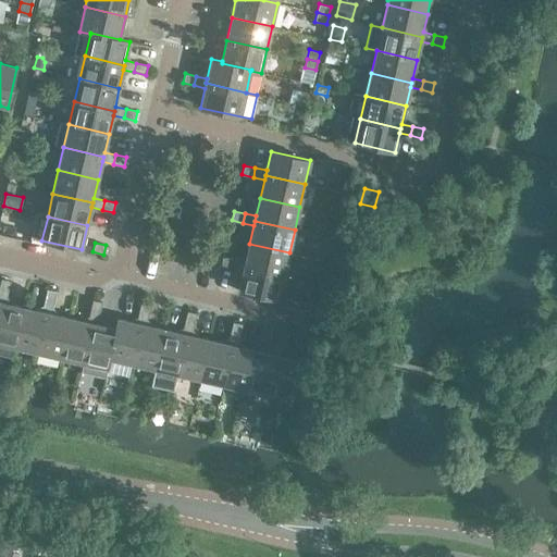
[(284,275),(289,252),(249,244),(245,262),(244,267),(284,275)]
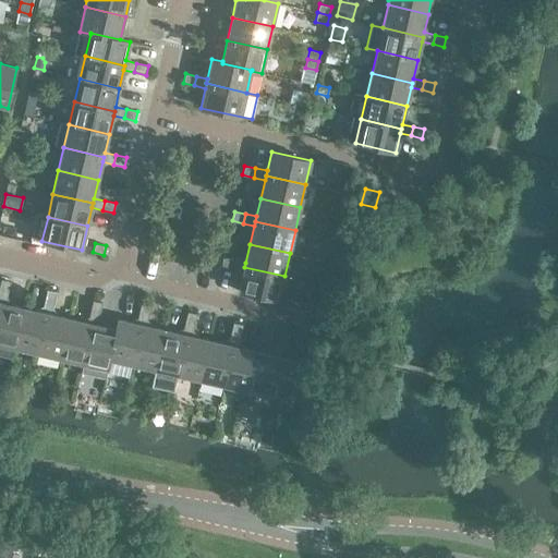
[(232,269),(234,259),(223,257),(221,266),(232,269)]
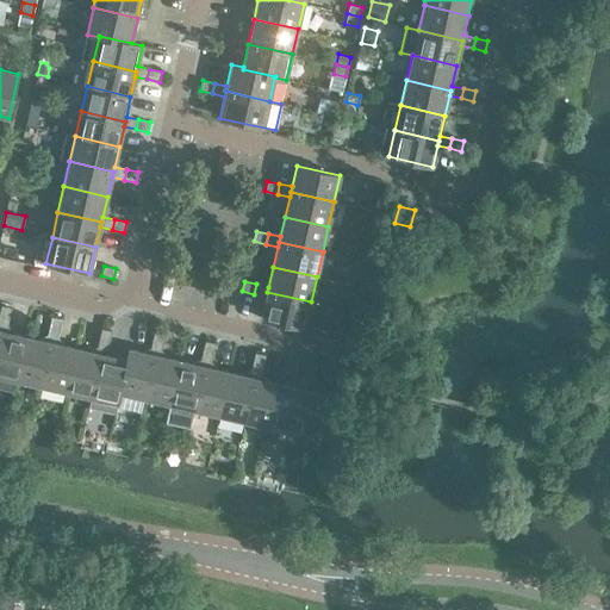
[(305,328),(311,302),(267,292),(268,287),(256,284),(254,294),(266,297),(261,318),(305,328)]
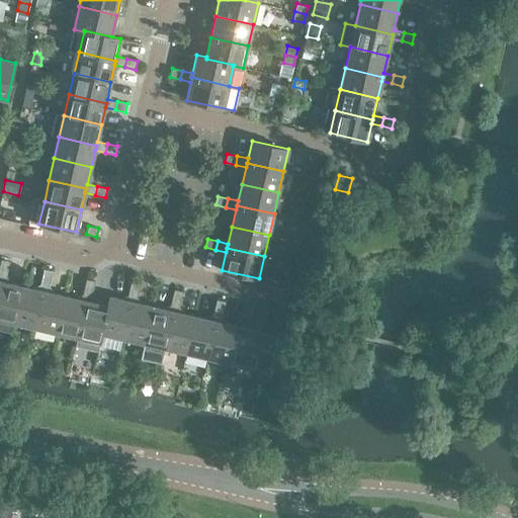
[(1,259),(0,265),(0,269),(8,271),(10,261),(1,259)]
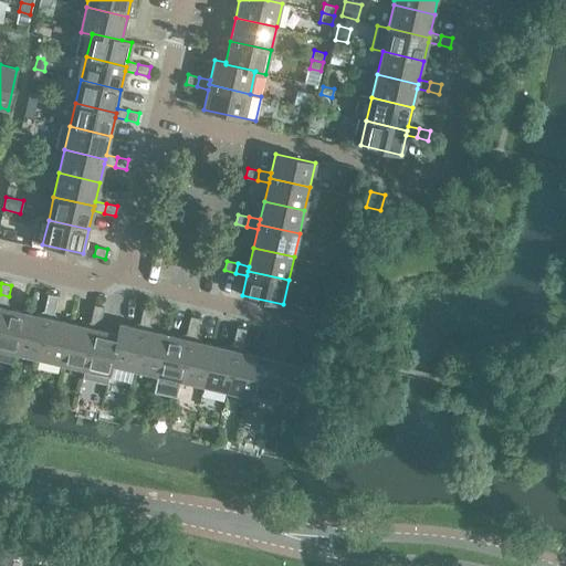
[(48,294),(45,305),(55,307),(58,296),(48,294)]
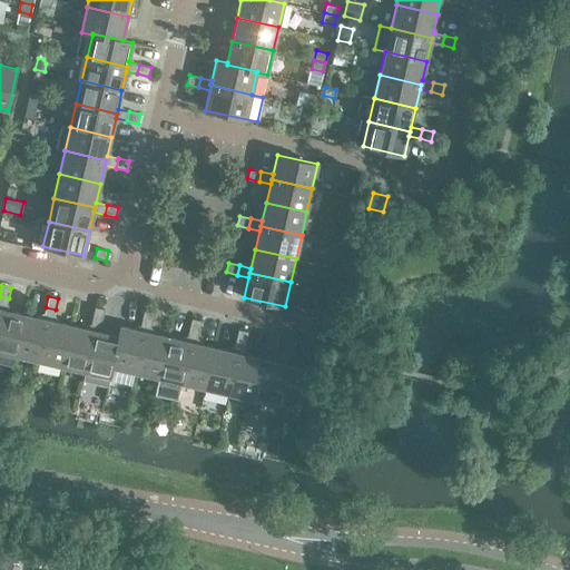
[(48,320),(52,321),(56,310),(46,307),(43,318),(25,314),(15,355),(38,361),(48,320)]
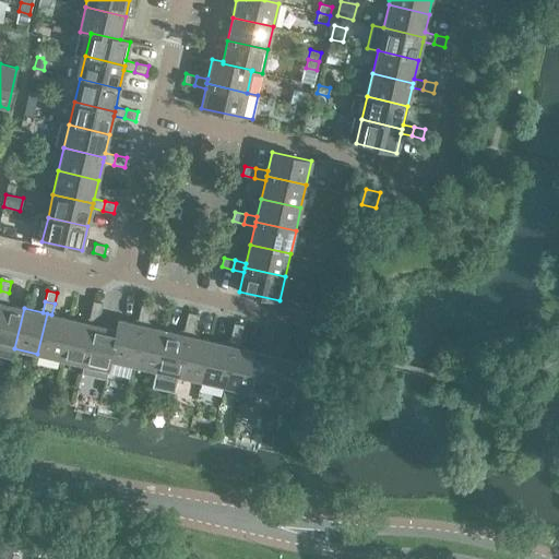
[(94,301),(91,312),(100,314),(103,304),(94,301)]
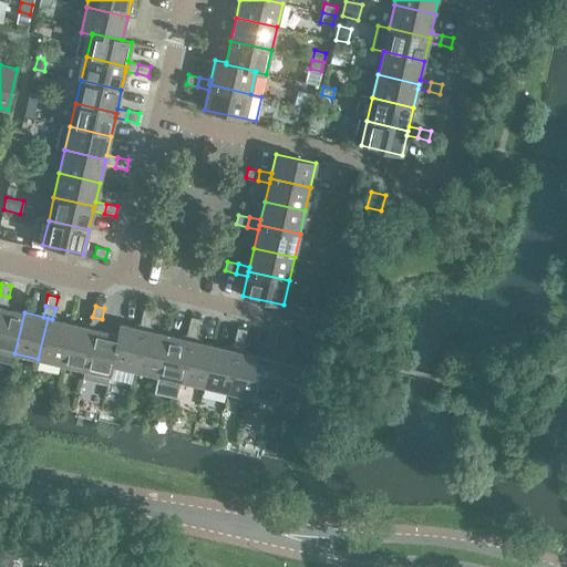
[(144,306),(142,318),(152,319),(154,308),(144,306)]
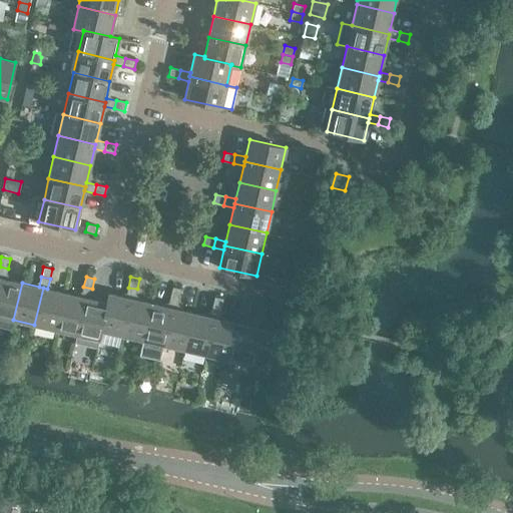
[(0,325),(12,328),(13,320),(22,283),(5,280),(1,279),(0,282),(0,325)]
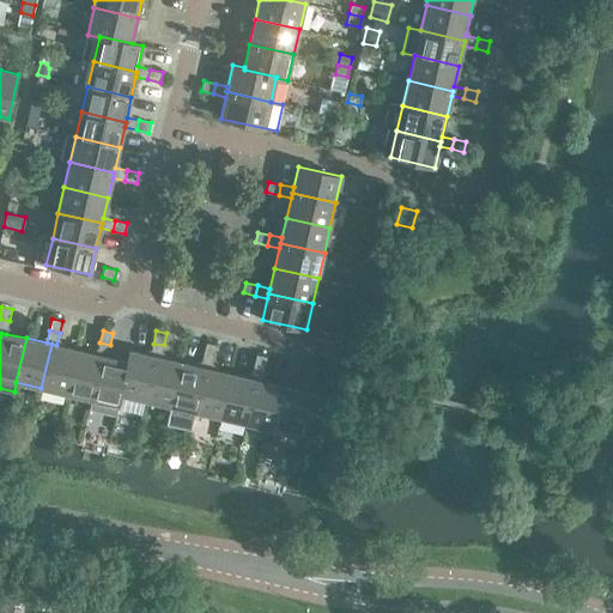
[(102,356),(107,357),(110,345),(99,343),(97,354),(77,350),(66,394),(91,400),(102,356)]
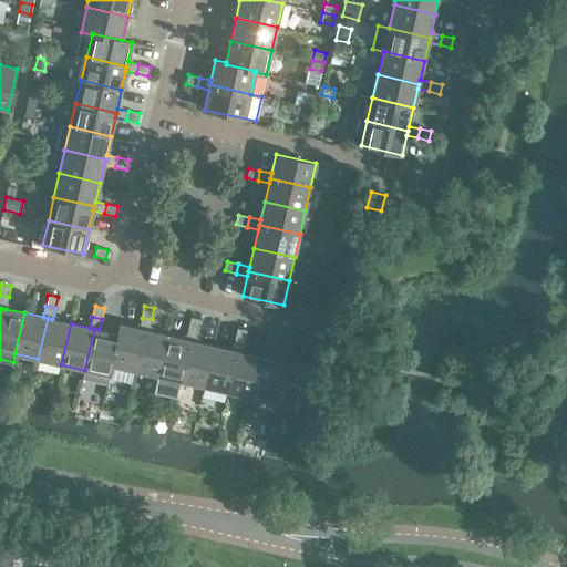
[(191,317),(188,328),(198,330),(200,319),(191,317)]
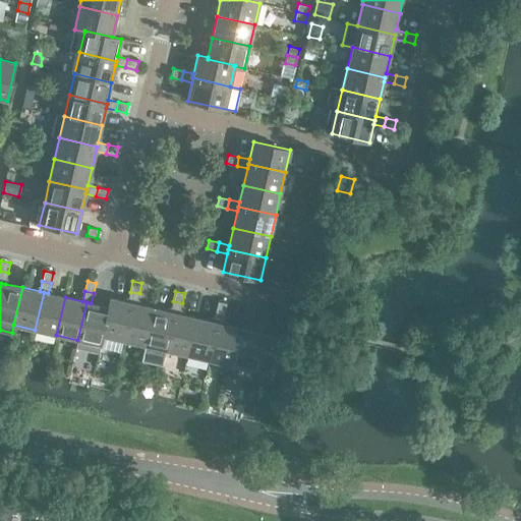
[(56,335),(65,297),(48,293),(44,292),(35,330),(56,335)]
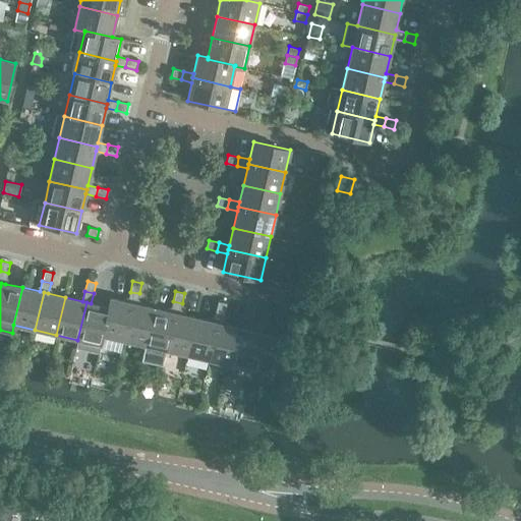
[(132,303),(136,304),(139,293),(130,292),(128,302),(110,298),(108,307),(102,335),(103,335),(123,340),(132,303)]
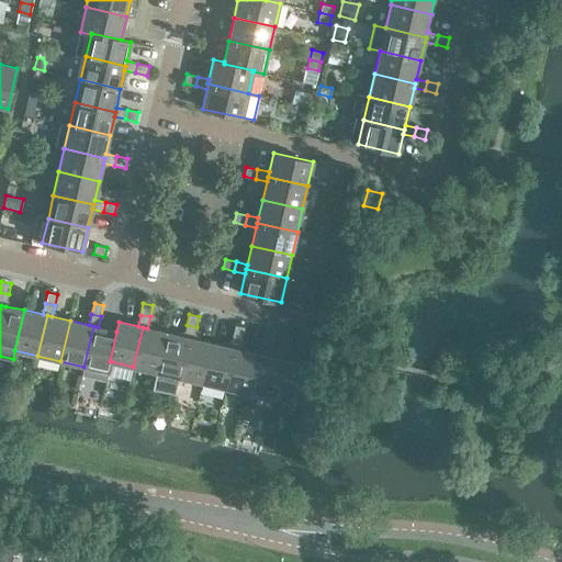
[(189,337),(193,338),(197,327),(187,325),(184,336),(166,332),(156,372),(179,378),(189,337)]
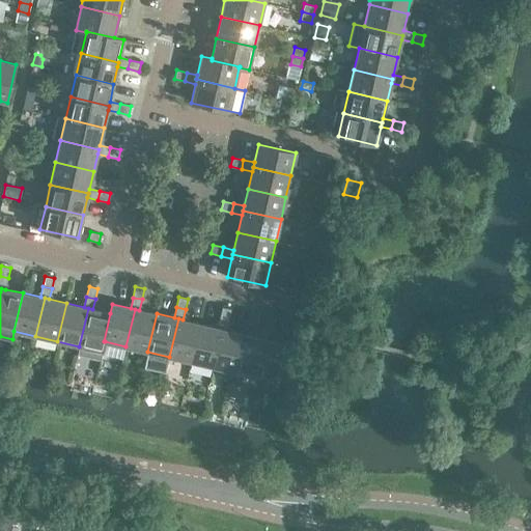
[(222,307),(220,317),(229,319),(231,309),(222,307)]
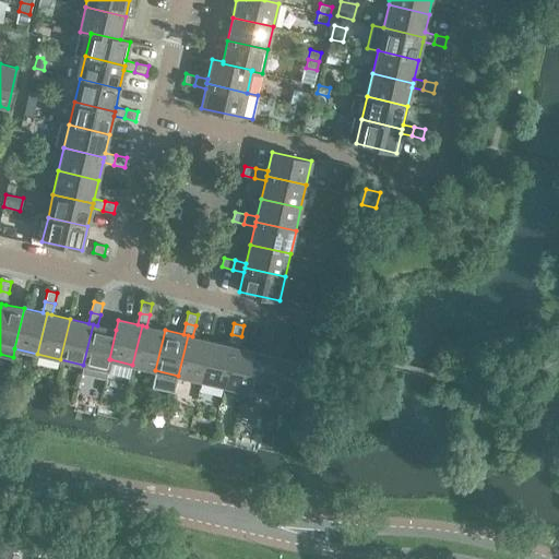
[(116,330),(97,325),(93,324),(83,365),(107,370),(110,359),(109,359),(116,330)]
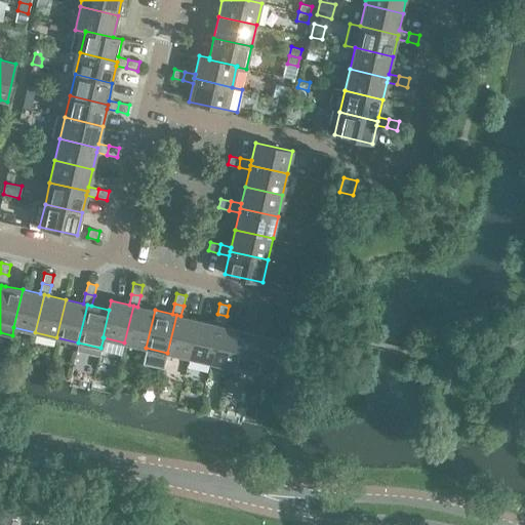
[(146,348),(155,310),(137,307),(133,306),(124,342),(146,348)]
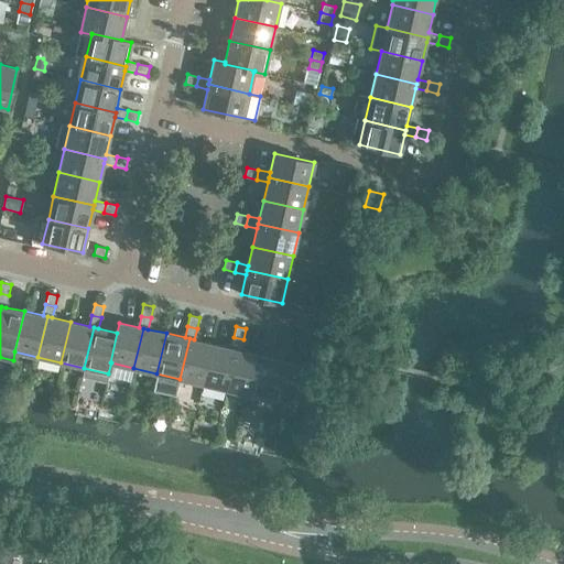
[(236,349),(240,350),(243,339),(234,337),(231,348),(213,344),(203,384),(226,390),(236,349)]
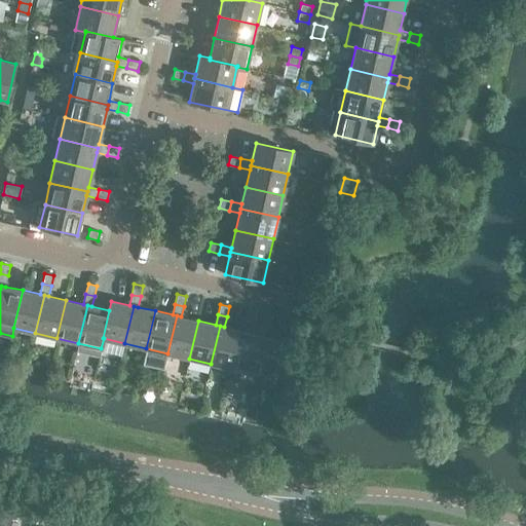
[(264,314),(261,325),(270,327),(272,316),(264,314)]
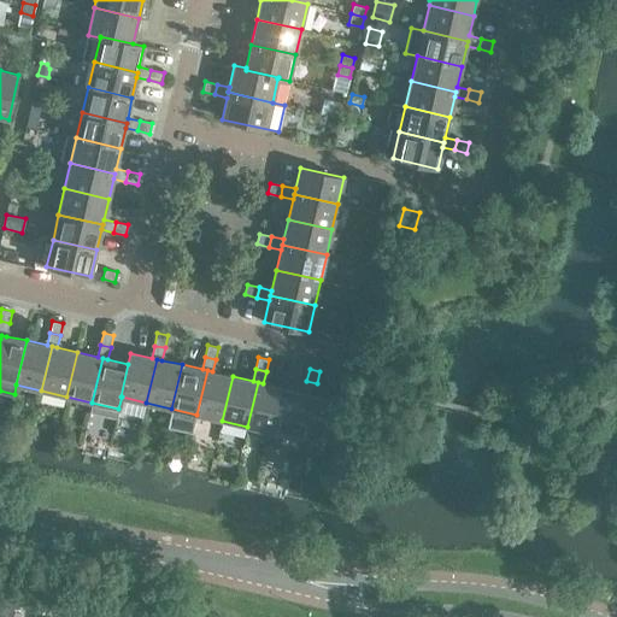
[(222,421),(233,376),(212,371),(207,370),(197,415),(222,421)]
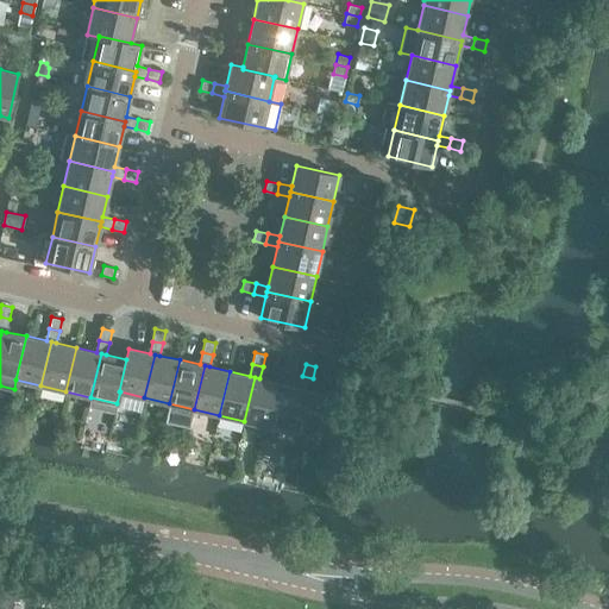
[(305,389),(309,390),(313,378),(302,376),(300,388),(280,383),(269,427),(294,433),(305,389)]
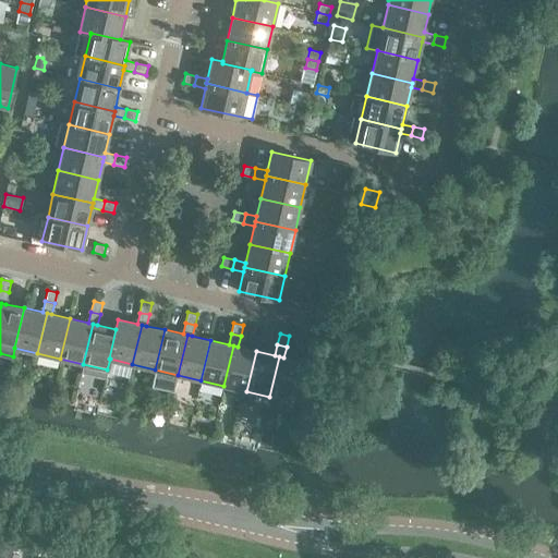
[(246,391),(256,351),(238,347),(233,346),(223,386),(246,391)]
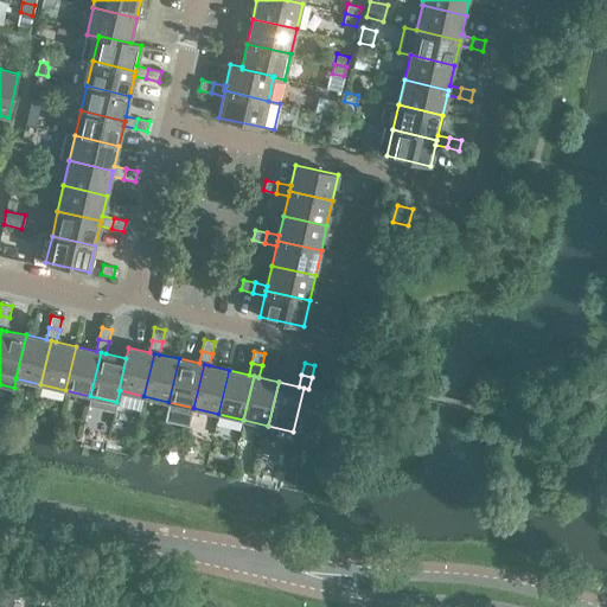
[(330,394),(308,389),(304,388),(293,432),(319,438),(330,394)]
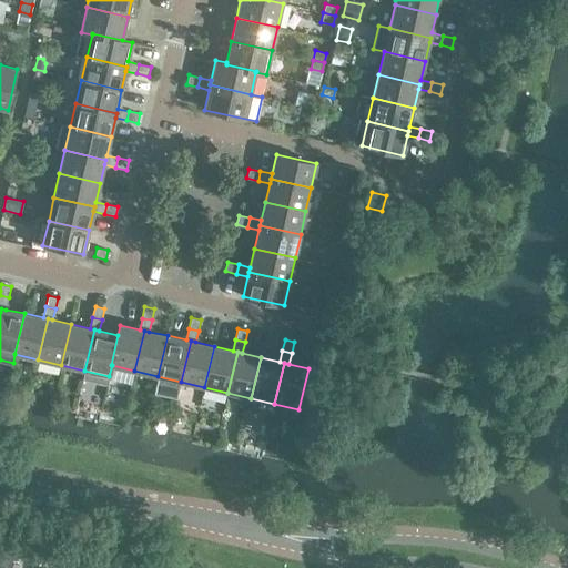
[(266,437),(263,452),(274,455),(277,440),(266,437)]
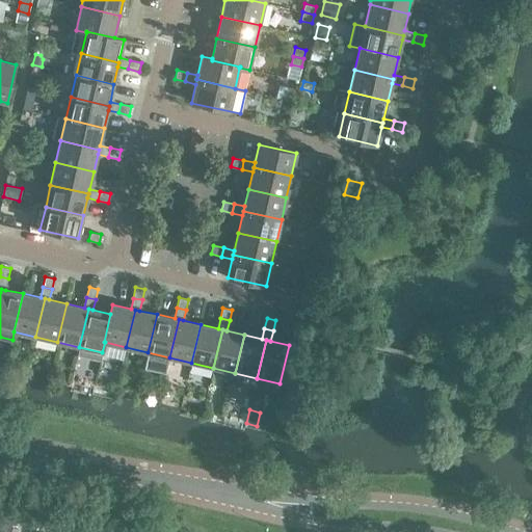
[(107,531),(109,528),(87,523),(84,531),(107,531)]
